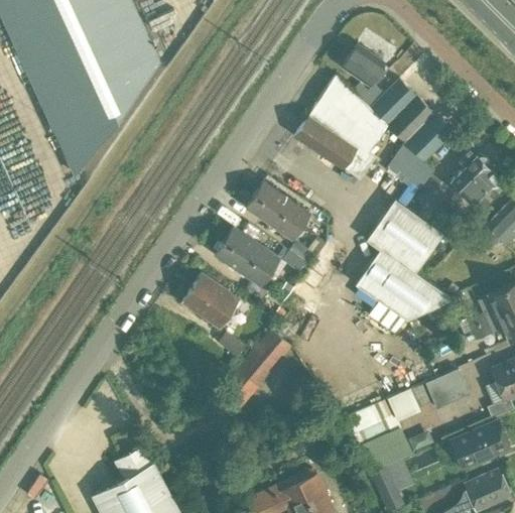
[(0,0),(0,13),(74,173),(76,174),(160,62),(159,61),(131,0),(0,0)]
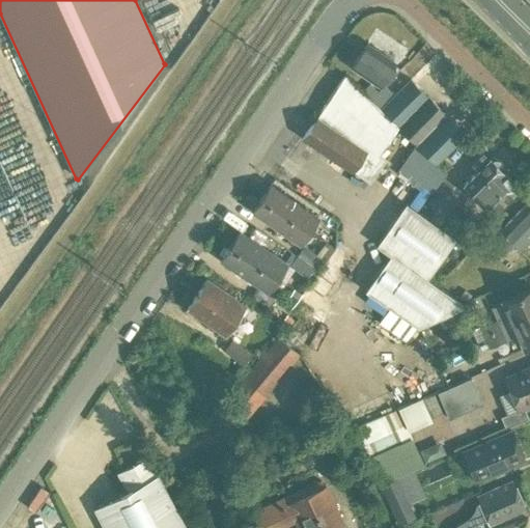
[(367,47),(352,70),(379,89),(383,83),(389,87),(396,76),(390,72),(395,65),(367,47)]
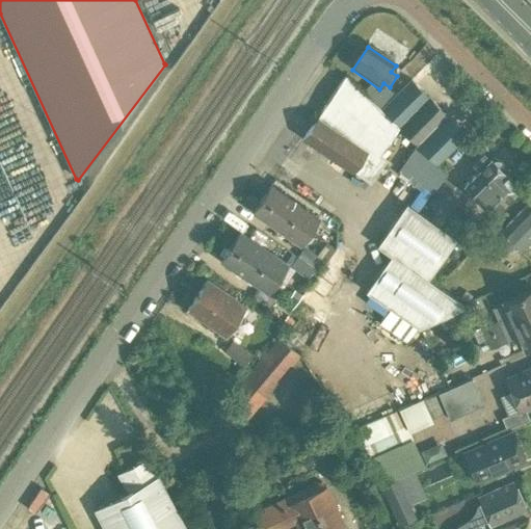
[(325,108),(303,139),(353,175),(354,173),(371,183),(386,160),(379,156),(385,149),(399,129),(381,111),(364,94),(346,76),(325,108)]
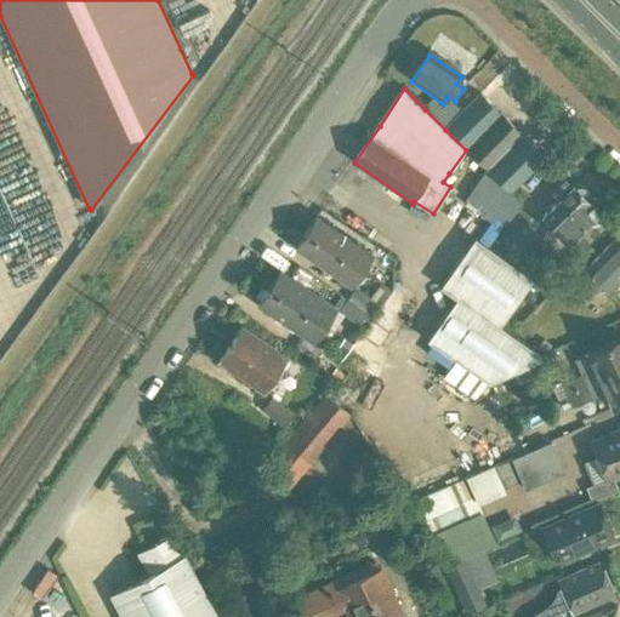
[(500,115),(481,95),(462,113),(445,130),(466,150),(500,115)]
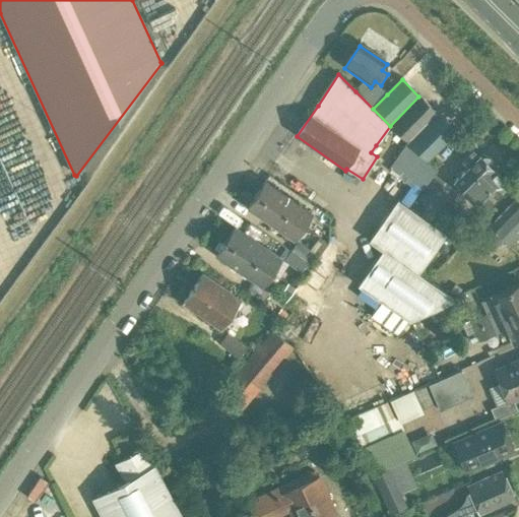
[(373,109),(387,94),(378,85),(372,91),(364,84),(355,91),(373,109)]
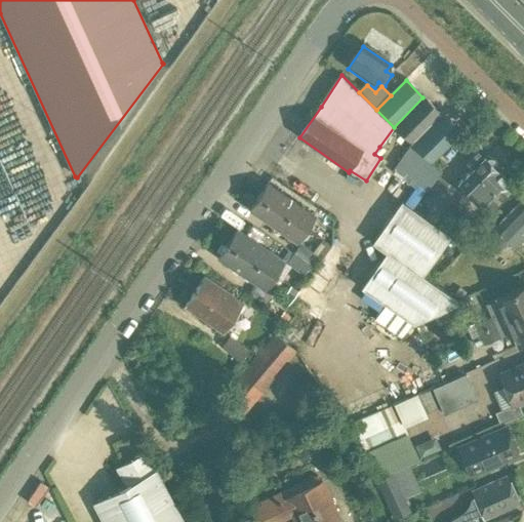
[(422,97),(394,127),(395,128),(410,144),(440,114),(425,99),(422,97)]
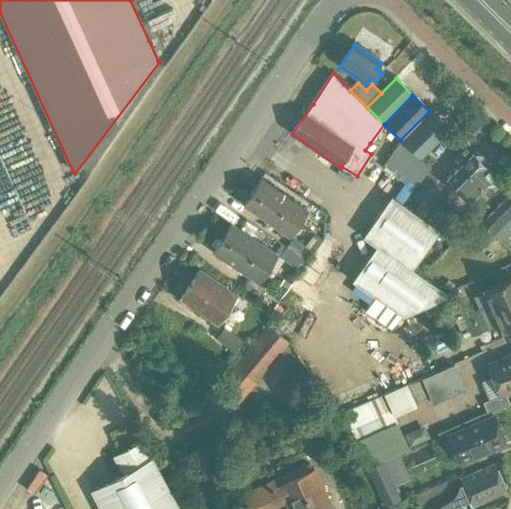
[(429,111),(400,140),(403,143),(416,156),(421,161),(450,132),(429,111)]
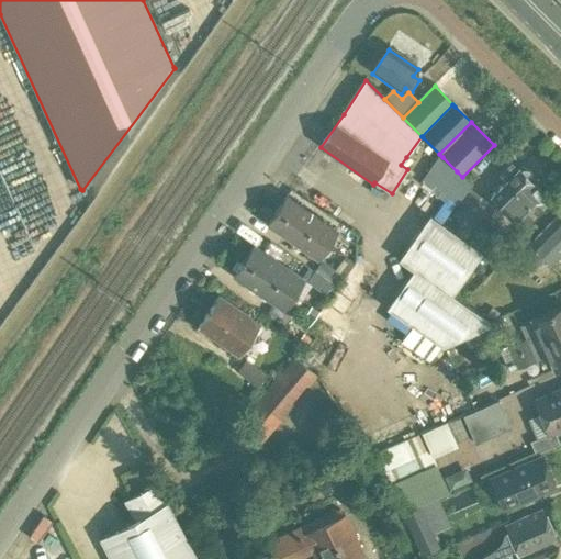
[(508,181),(492,198),(522,227),(548,201),(533,185),(534,183),(534,177),(528,171),(524,171),(522,174),(519,171),(517,171),(512,166),(502,176),(508,181)]
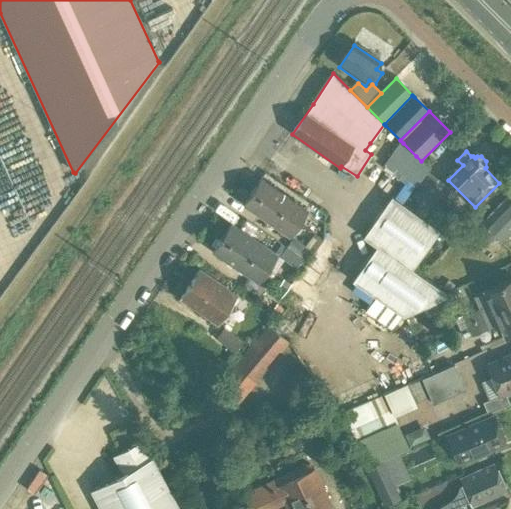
[(429,177),(407,208),(425,220),(444,188),(429,177)]
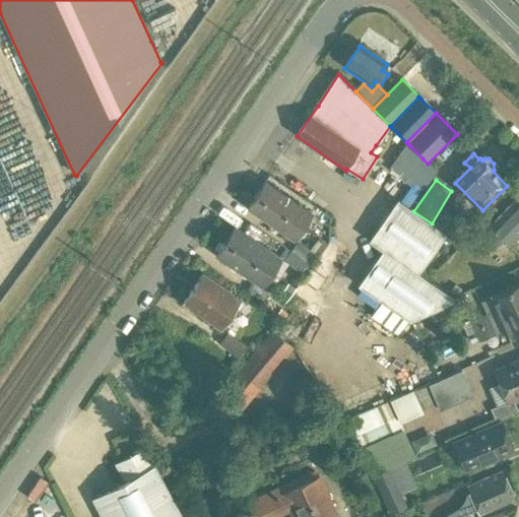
[(258,196),(303,228),(312,214),(267,184),(258,196)]
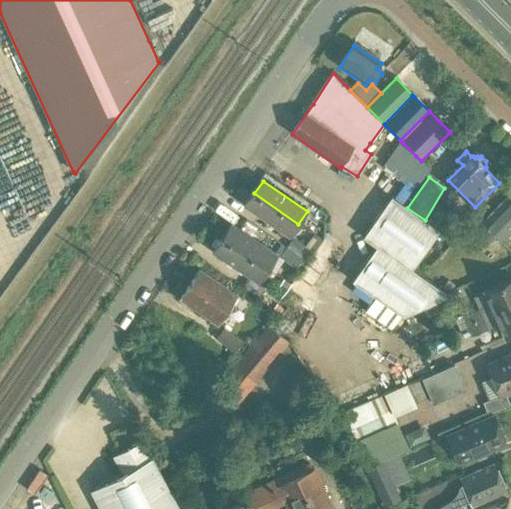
[(298,224),(254,193),(245,206),(289,236),(298,224)]
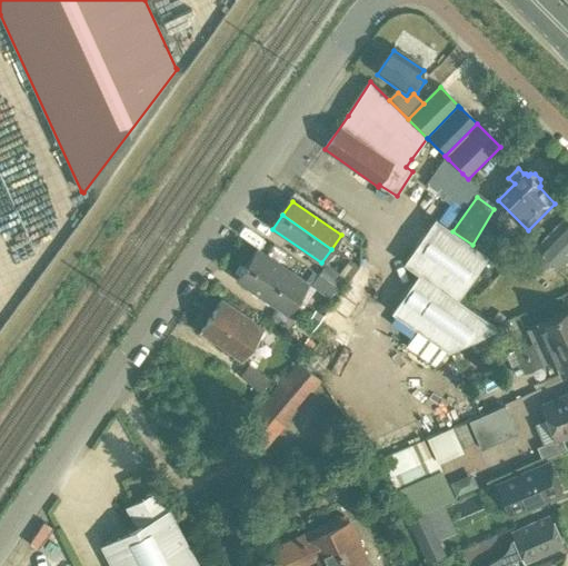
[(567,218),(538,249),(557,268),(567,256),(567,218)]
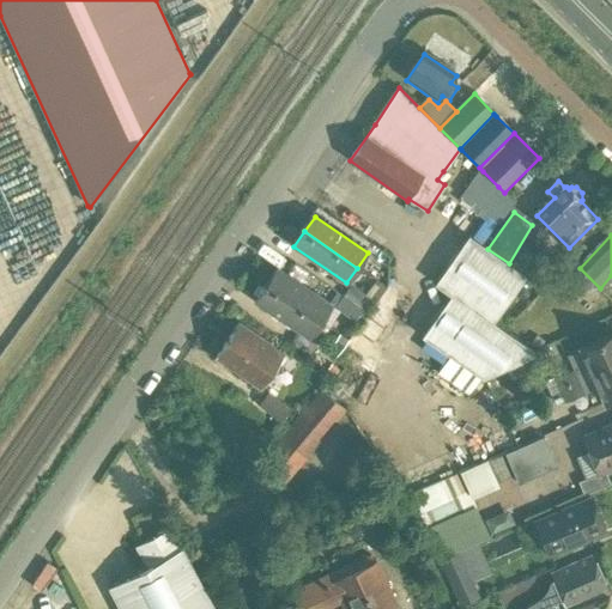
[(525,275),(511,267),(470,238),(437,285),(453,296),(410,357),(467,397),(467,399),(482,378),(484,379),(535,352),(502,329),(492,323),(525,275)]
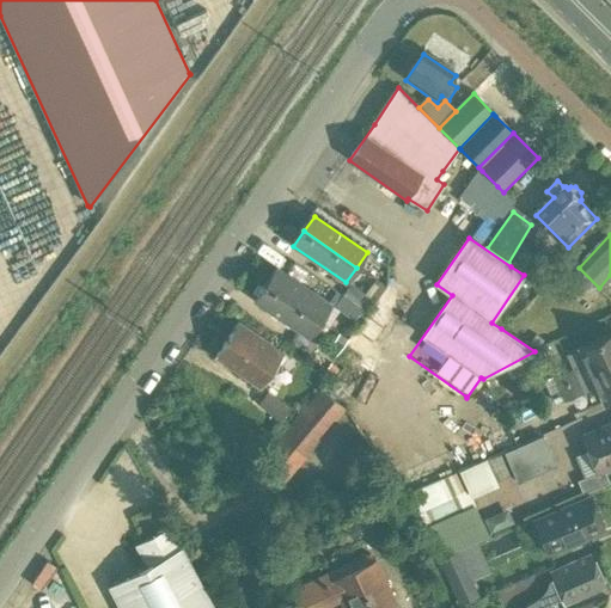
[(277,269),(267,284),(319,321),(330,305),(277,269)]
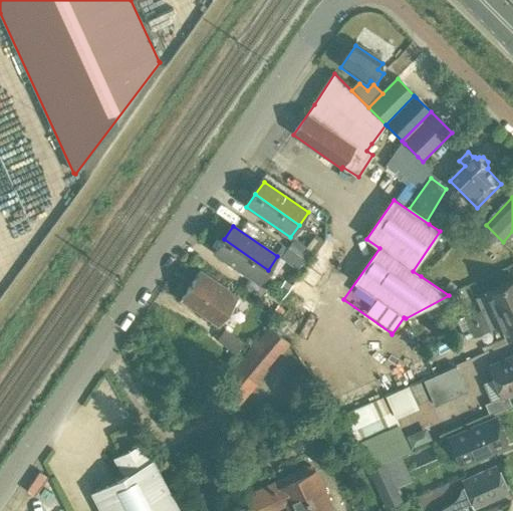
[(473,226),(456,244),(468,256),(486,238),(473,226)]
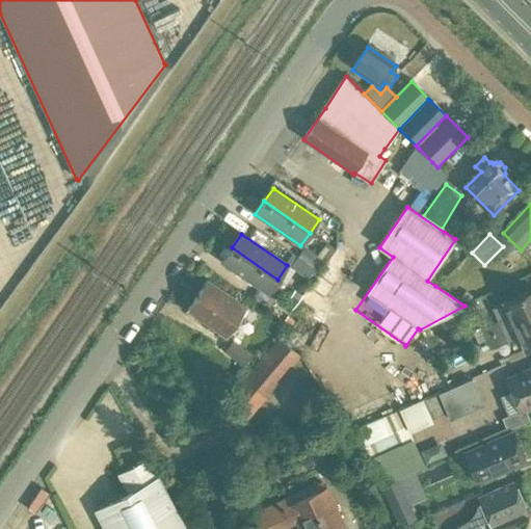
[(277,280),(232,247),(222,261),(268,293),(277,280)]
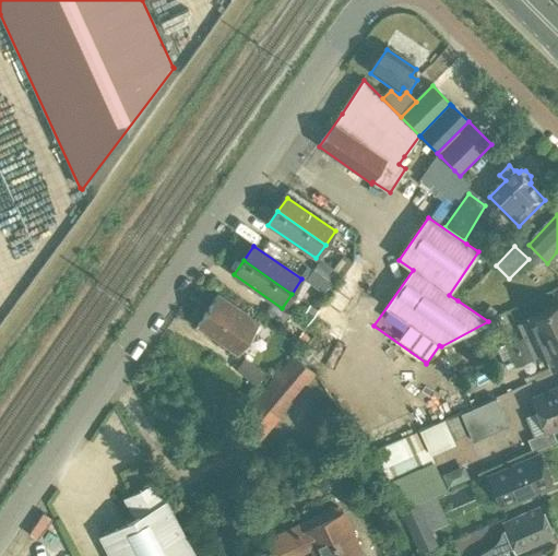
[(335,287),(343,276),(321,261),(313,272),(335,287)]
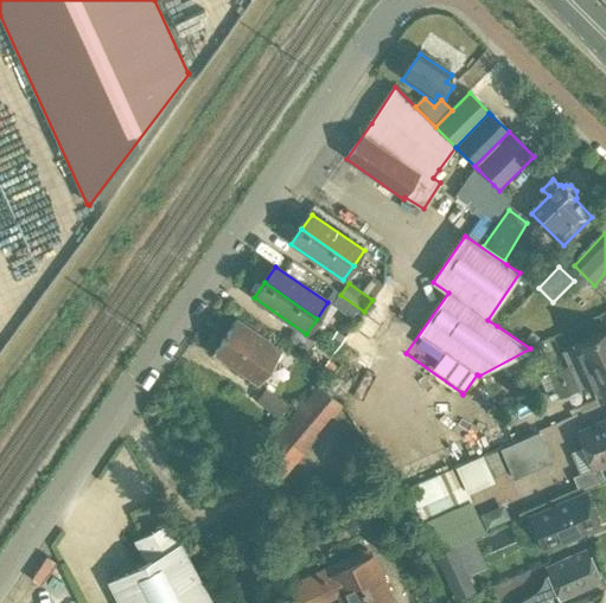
[(340,295),(333,306),(337,309),(357,324),(364,312),(340,295)]
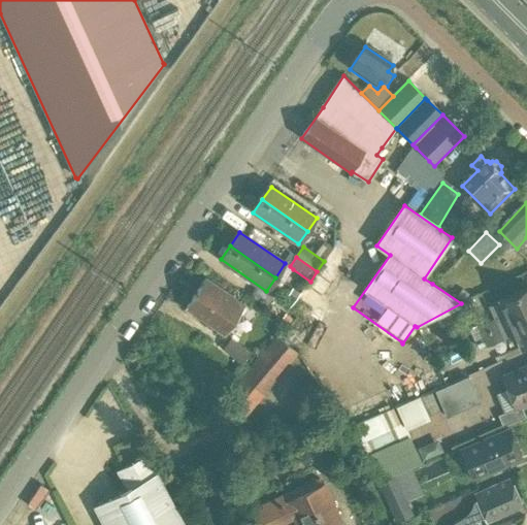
[(187,307),(224,333),(242,305),(206,280),(187,307)]
